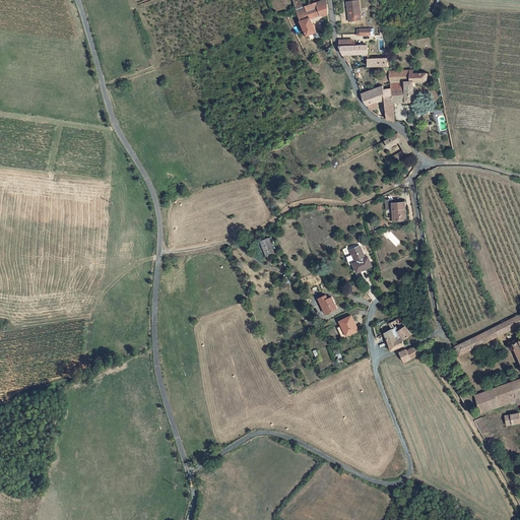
[(286,0),(291,11),(295,10),(300,8),(301,7),(298,0),(286,0)]
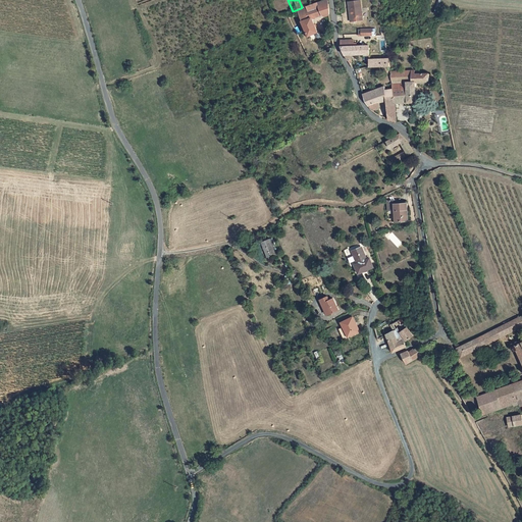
[(320,0),(319,0),(302,7),(301,8),(296,10),(298,14),(294,15),(304,37),(313,33),(307,19),(316,15),(319,17),(325,15),(324,4),(323,4),(320,0)]
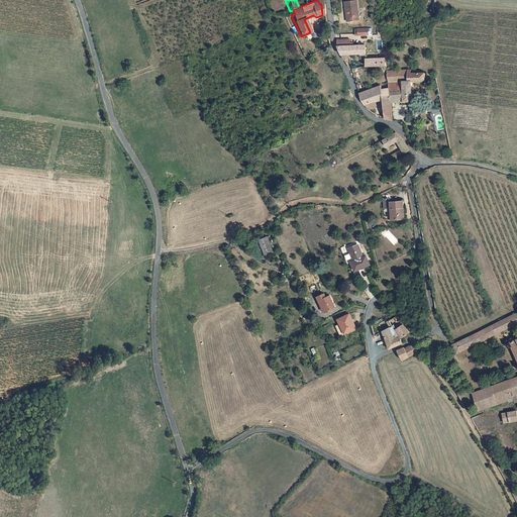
[(348,22),(360,21),(358,1),(346,2),(348,22)]
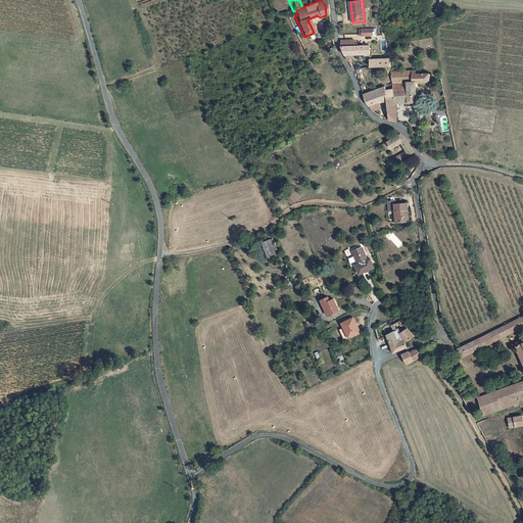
[(355,43),(354,38),(341,41),(342,48),(349,62),(352,62),(351,54),(364,52),(364,54),(370,53),(370,42),(360,44),(360,42),(355,43)]
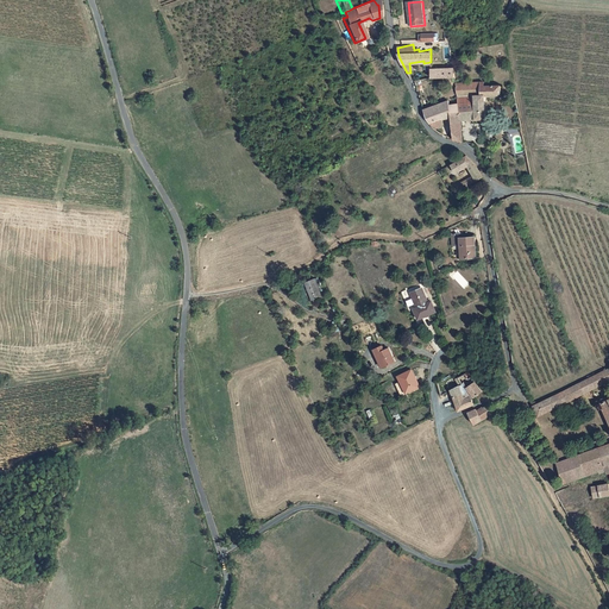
[(429,75),(453,75),(453,66),(431,66),(429,75)]
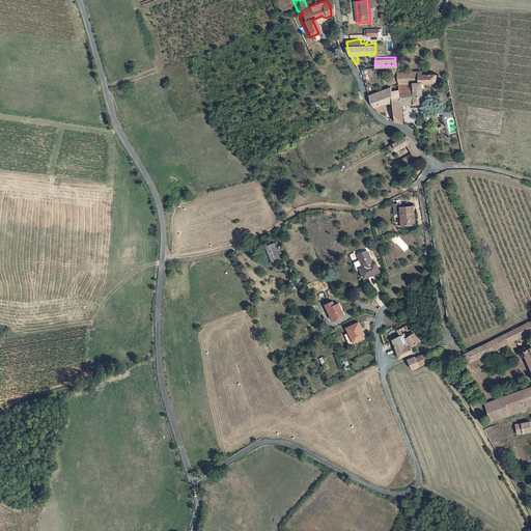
[(399,89),(392,90),(393,103),(395,121),(403,123),(402,105),(422,105),(422,83),(437,83),(437,76),(423,76),(422,72),(398,72),(399,76),(399,89)]
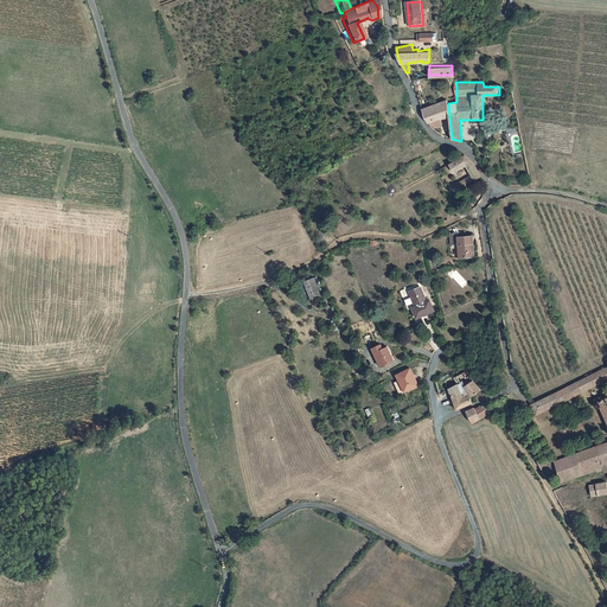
[(440,121),(449,117),(448,103),(447,98),(423,109),(425,115),(426,119),(428,122),(429,126),(430,128),(433,131),(442,126),(440,121)]
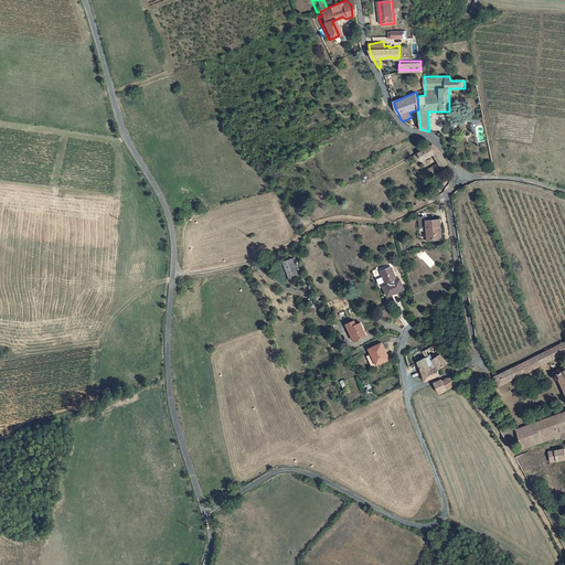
[(437,158),(434,151),(426,144),(413,152),(417,160),(428,155),(433,163),(422,169),(425,173),(441,164),(437,158)]
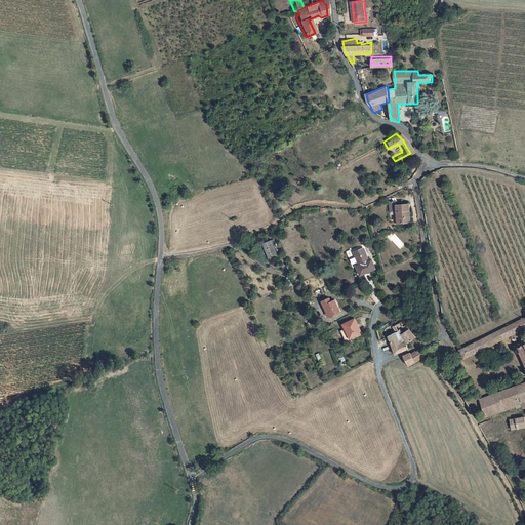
[(390,207),(389,203),(382,204),(384,213),(390,213),(392,225),(404,224),(402,206),(390,207)]
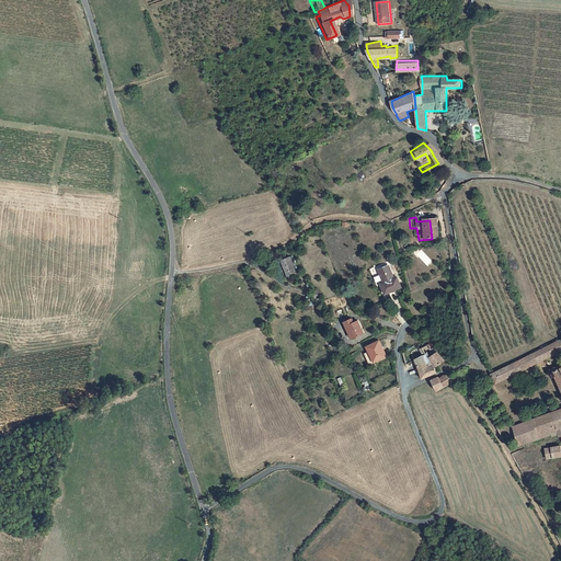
[(284,258),(275,261),(282,277),(290,274),(284,258)]
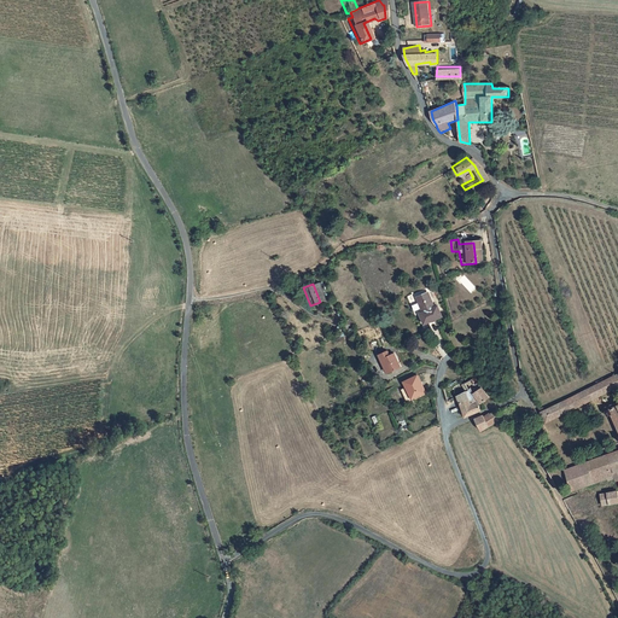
[(433,310),(427,296),(417,299),(423,315),(419,316),(424,327),(441,319),(437,309),(433,310)]
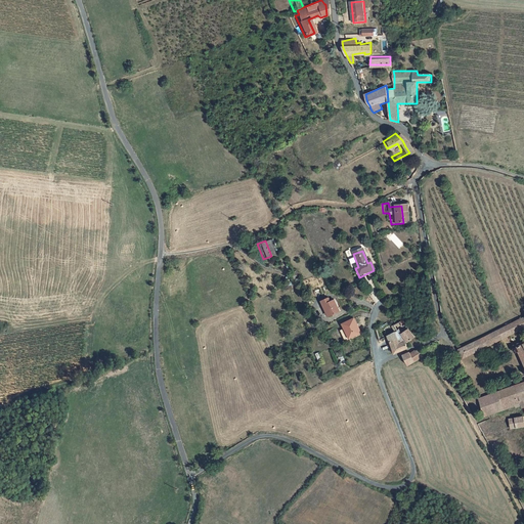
[(340,313),(335,302),(325,306),(331,317),(340,313)]
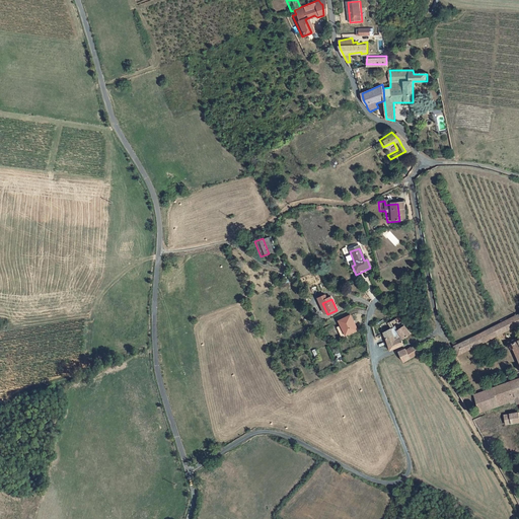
[(393,327),(384,335),(386,341),(405,325),(399,317),(390,321),(393,327)]
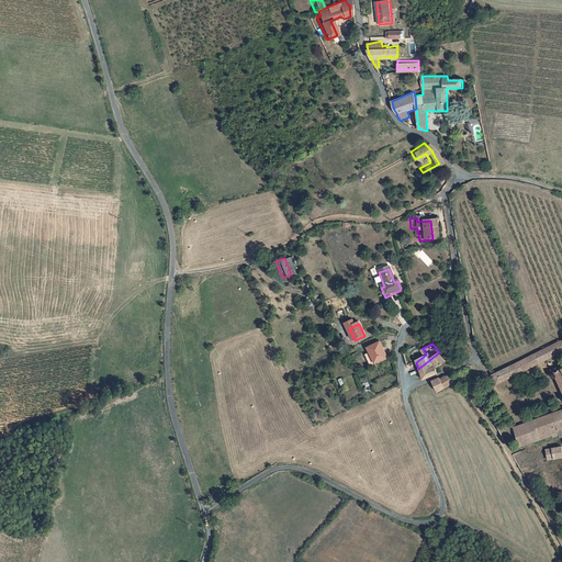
[(388,362),(380,345),(368,350),(369,355),(368,355),(373,368),(388,362)]
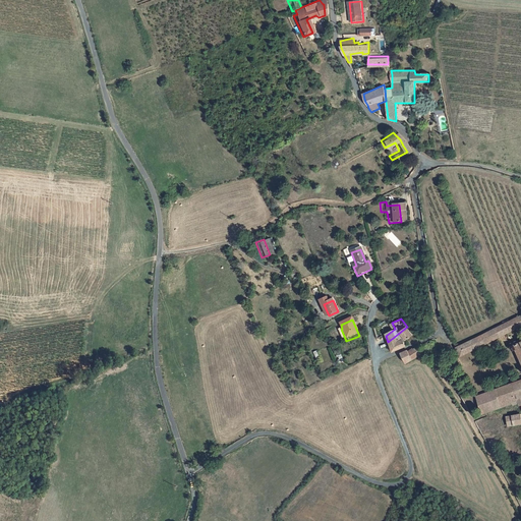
[(406,346),(404,341),(406,339),(413,334),(407,327),(388,342),(393,353),(406,346)]
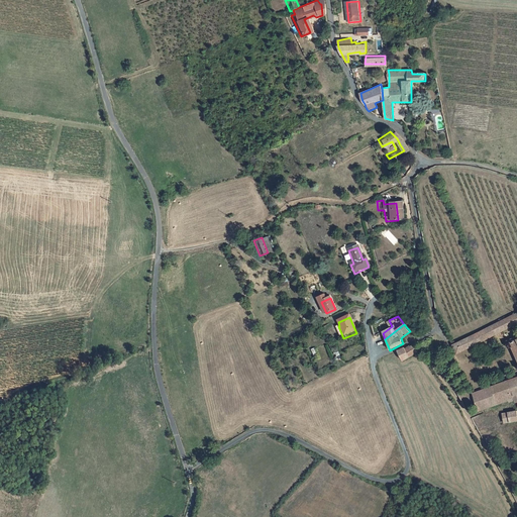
[(516,367),(516,337),(505,343),(508,348),(510,347),(516,360),(516,366),(516,367)]
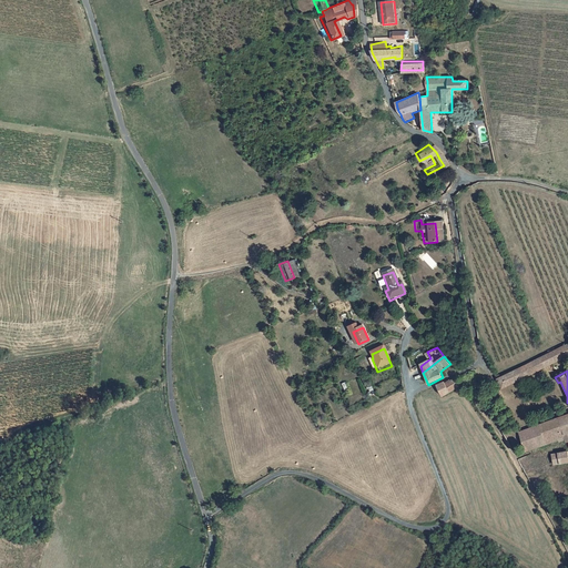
[(446,385),(445,383),(437,386),(443,397),(458,387),(455,381),(446,385)]
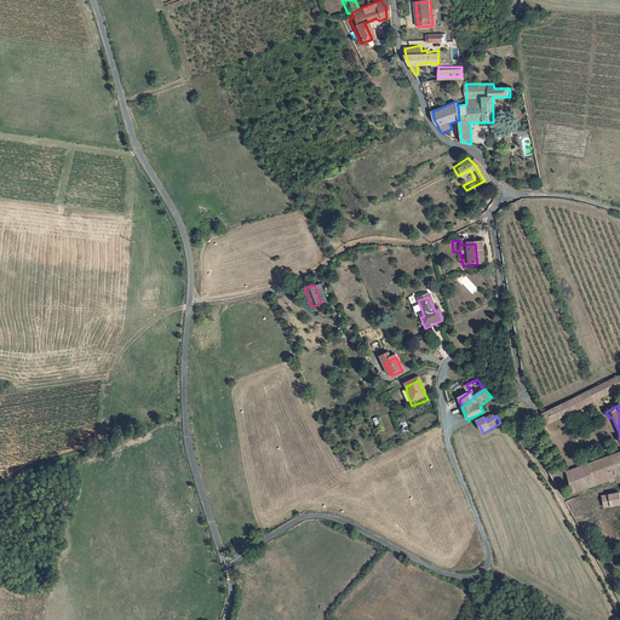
[(619,454),(568,476),(575,497),(612,483),(613,486),(619,484),(619,487),(619,486),(619,454)]
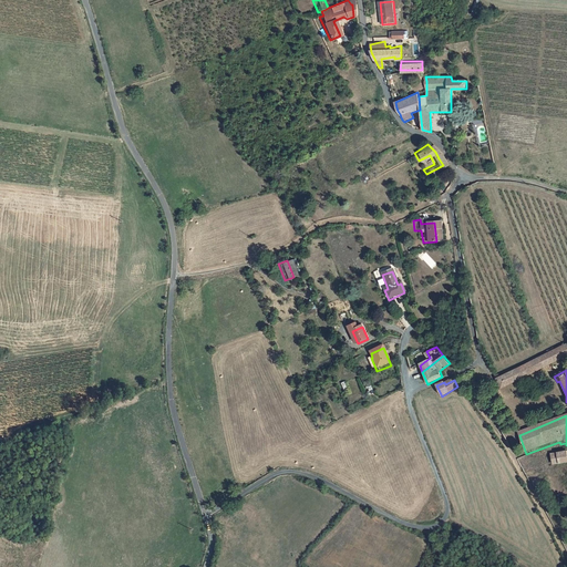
[(566,454),(552,457),(554,467),(566,464),(566,454)]
